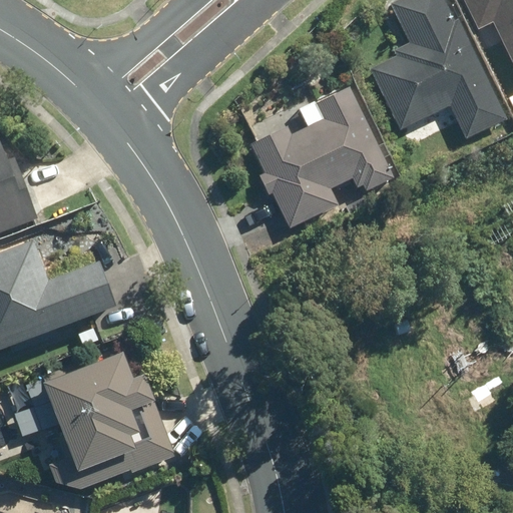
[(365,0),(354,5),(410,134),(510,92),(469,0),(365,0)]
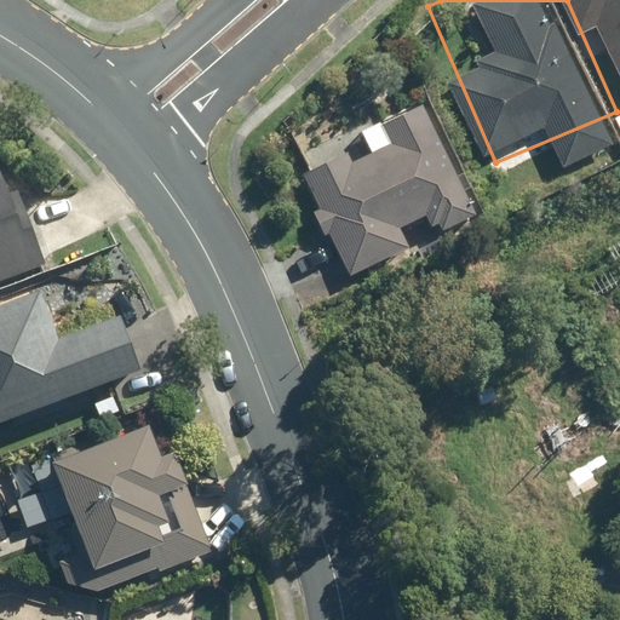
[(619,0),(587,0),(619,64),(619,0)]
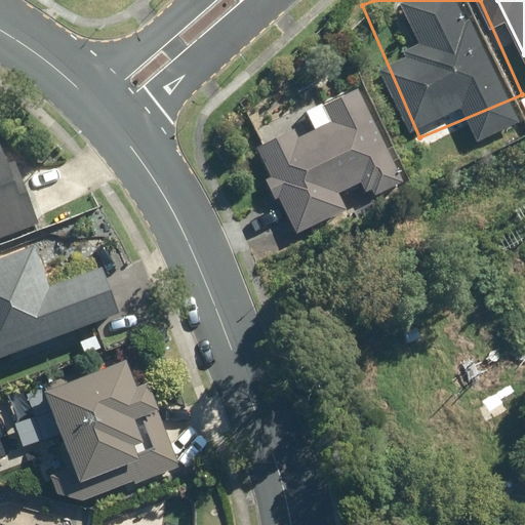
[(296,238),(347,213),(338,197),(360,187),(365,196),(371,193),(374,200),(403,187),(358,93),(323,111),(330,126),(298,142),(294,134),(256,153),(270,180),(266,183),(275,202),(278,201),(296,238)]
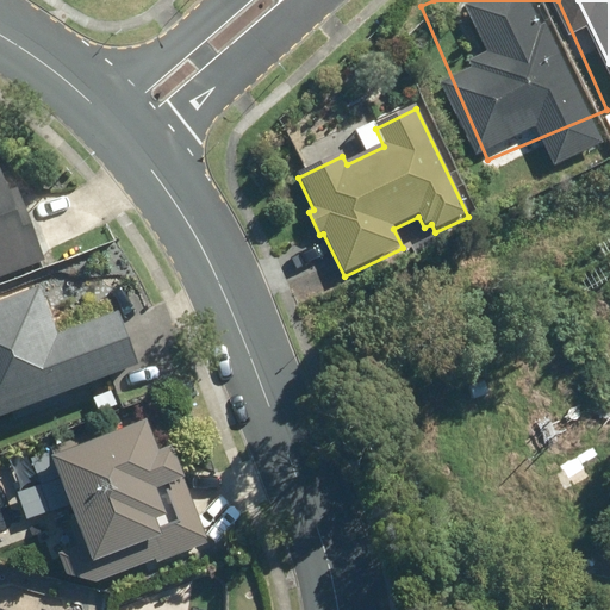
[(0,275),(44,259),(17,187),(7,191),(0,170),(0,275)]
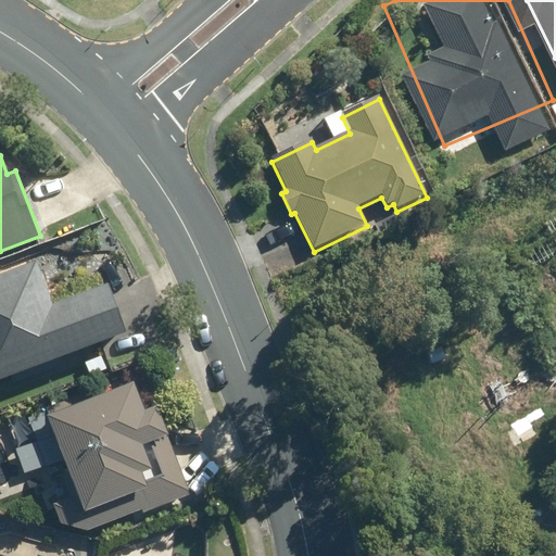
[(51,303),(35,260),(0,272),(0,378),(126,331),(108,281),(51,303)]
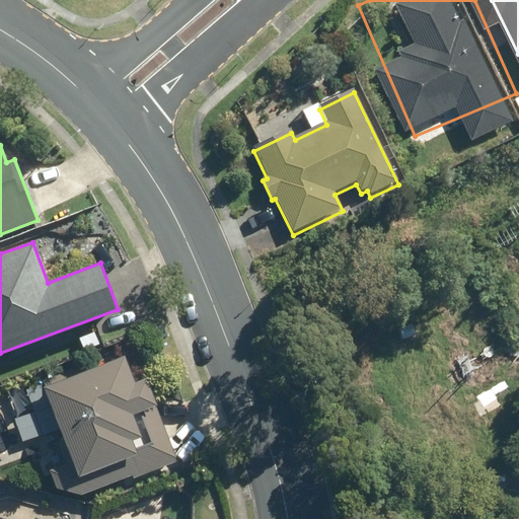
[(83,349),(98,343),(94,330),(79,337),(83,349)]
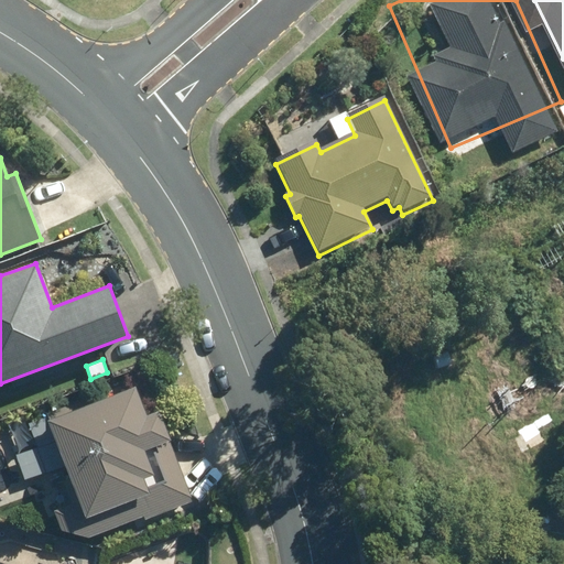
[(63,532),(89,538),(144,517),(145,520),(193,502),(192,499),(193,498),(160,410),(148,414),(136,386),(101,399),(99,393),(49,413),(51,420),(49,421),(71,479),(63,483),(72,505),(55,512),(63,532)]
